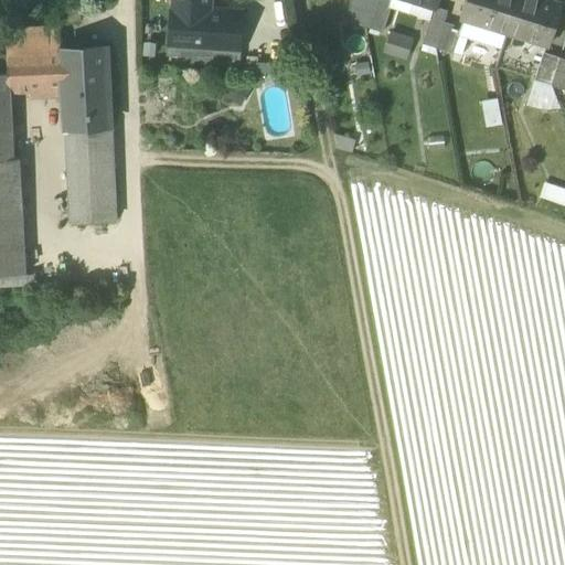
[(392,0),(350,0),(344,20),(366,27),(383,32),(390,9),(393,0),(392,0)]
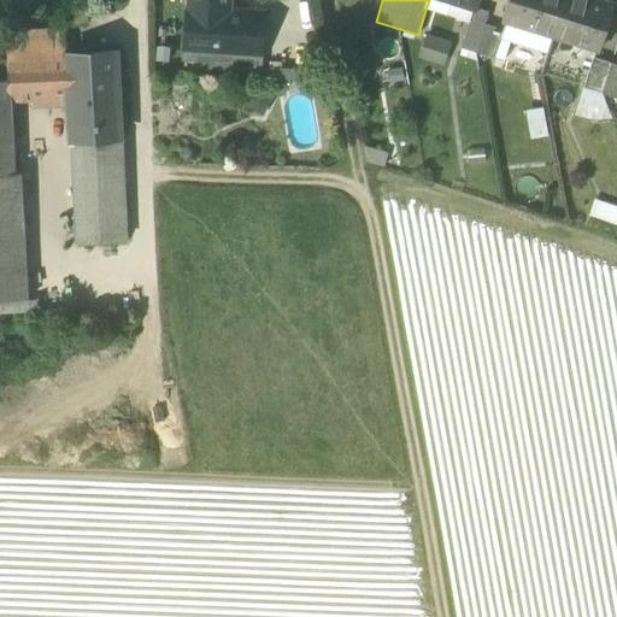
[(475,6),(453,0),(428,0),(429,0),(425,10),(470,23),(475,6)]
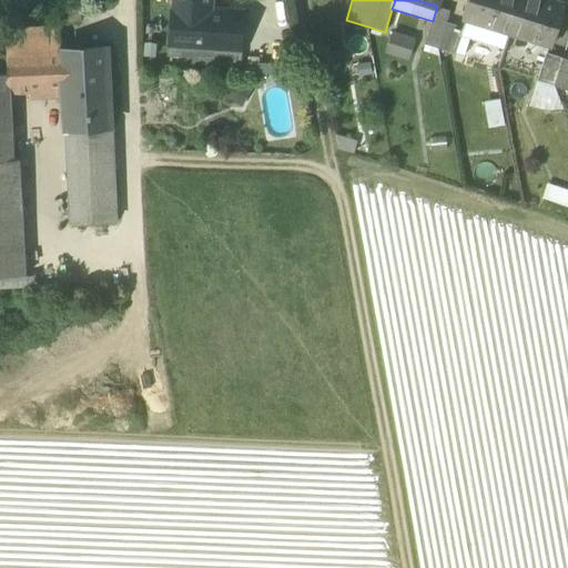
[(466,18),(510,32),(519,0),(467,0),(462,17),(466,18)]
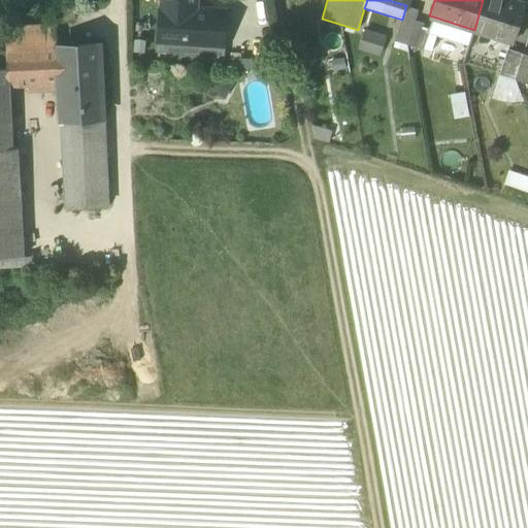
[(483,0),(474,30),(514,42),(524,7),(501,0),(483,0)]
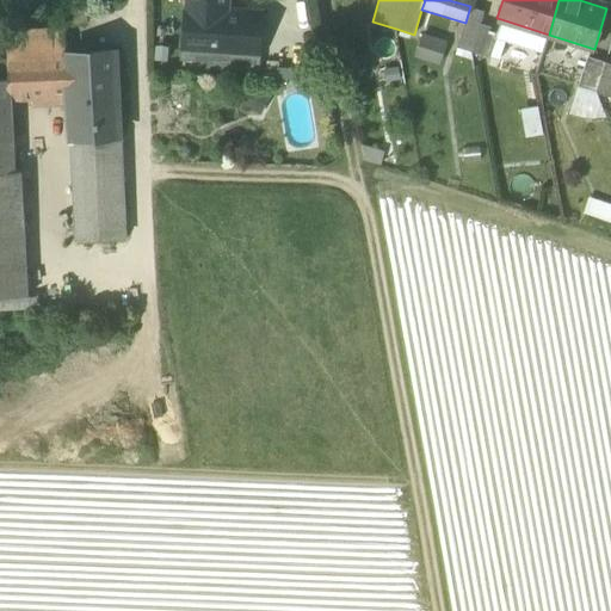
[(457,47),(471,51),(485,11),(470,6),(466,23),(457,47)]
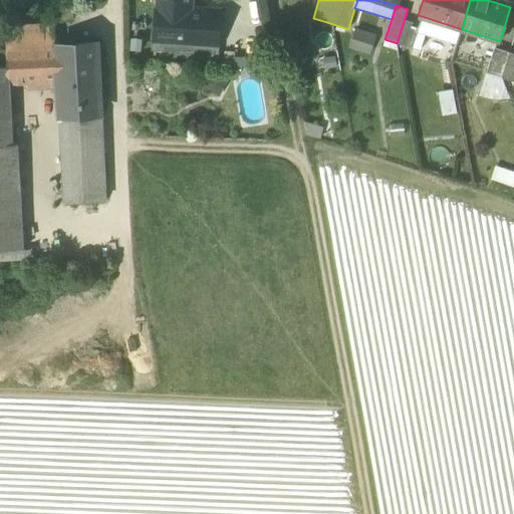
[(158,6),(156,6),(153,49),(184,51),(183,57),(217,60),(220,9),(190,7),(158,6)]
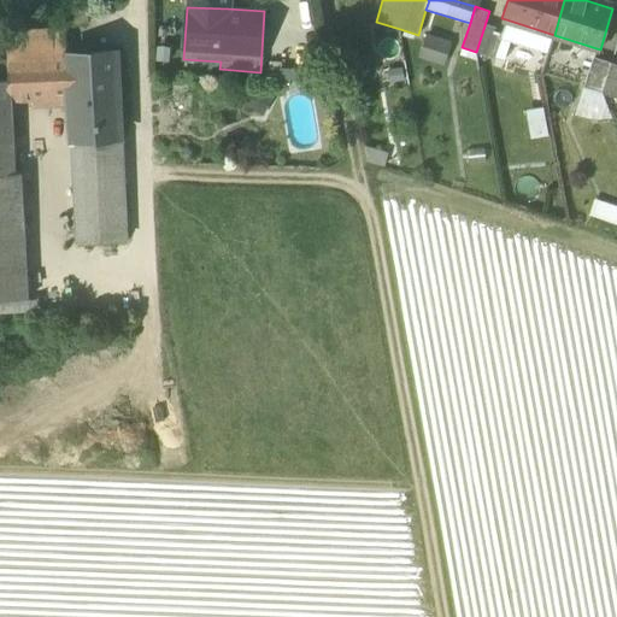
[(506,19),(504,30),(501,39),(548,53),(554,35),(506,19)]
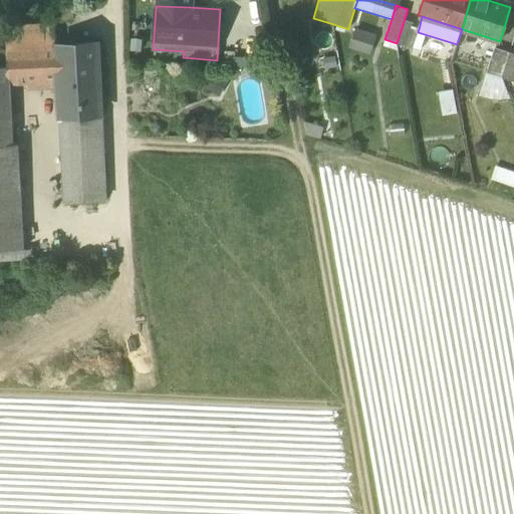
[(405,20),(397,43),(412,48),(418,32),(420,25),(405,20)]
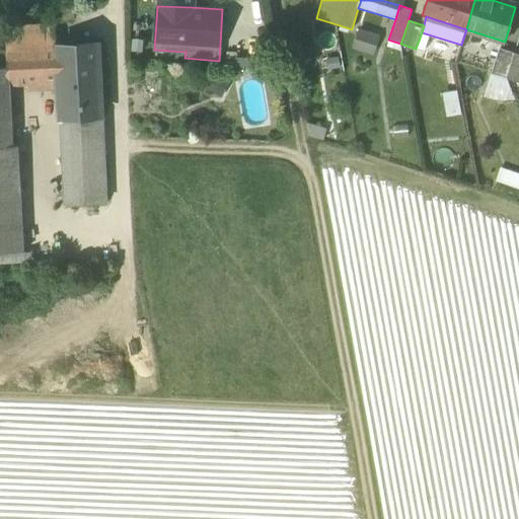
[(7,27),(8,51),(54,48),(53,25),(7,27)]
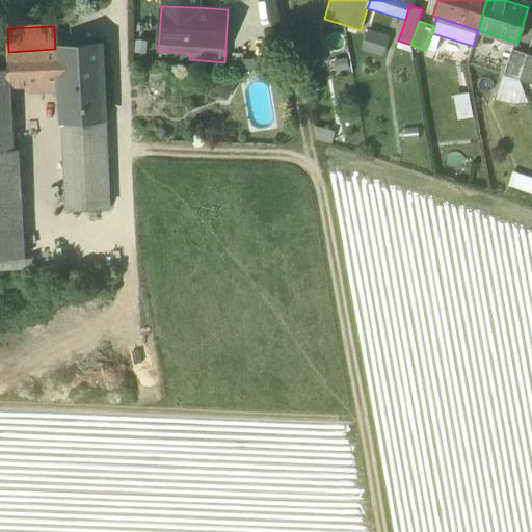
[(390,35),(367,28),(360,49),(382,56),(390,35)]
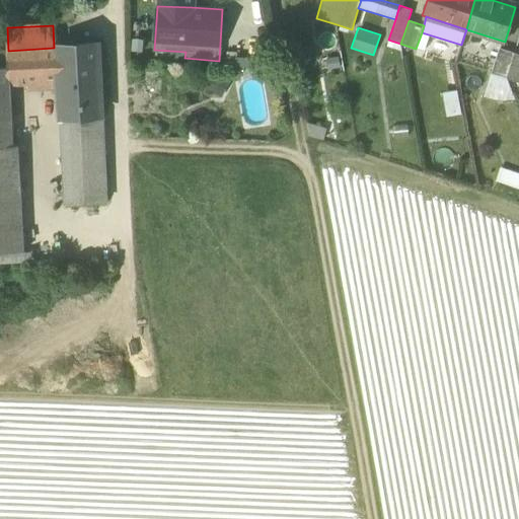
[(59,86),(60,119),(100,117),(96,41),(68,43),(68,47),(57,48),(59,86)]
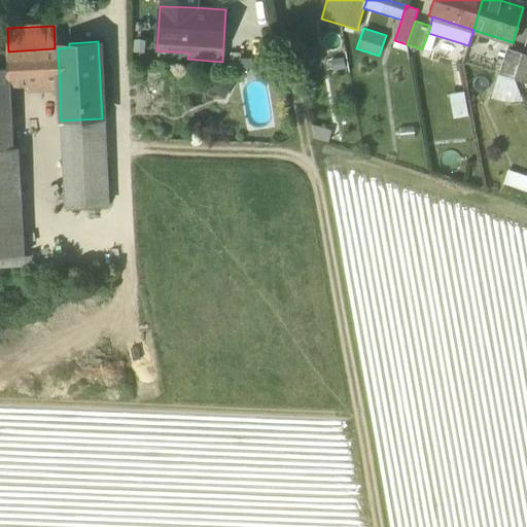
[(28,83),(28,90),(60,88),(58,48),(55,48),(8,51),(9,68),(10,68),(10,84),(28,83)]
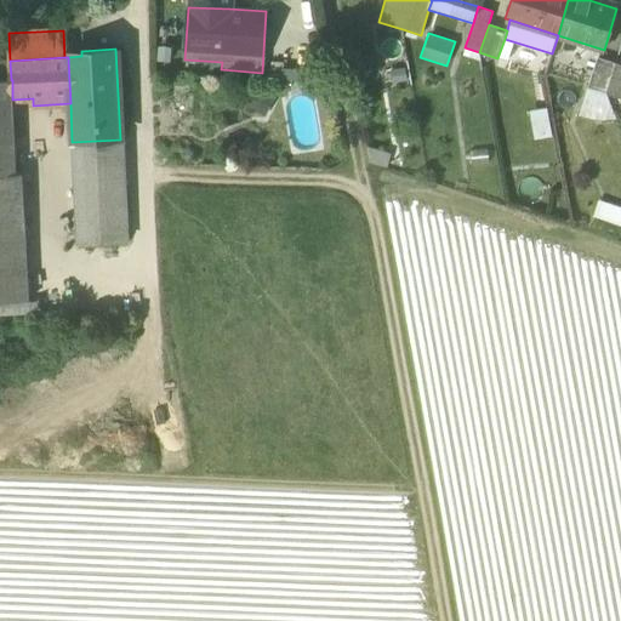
[(587,87),(605,92),(614,64),(596,60),(587,87)]
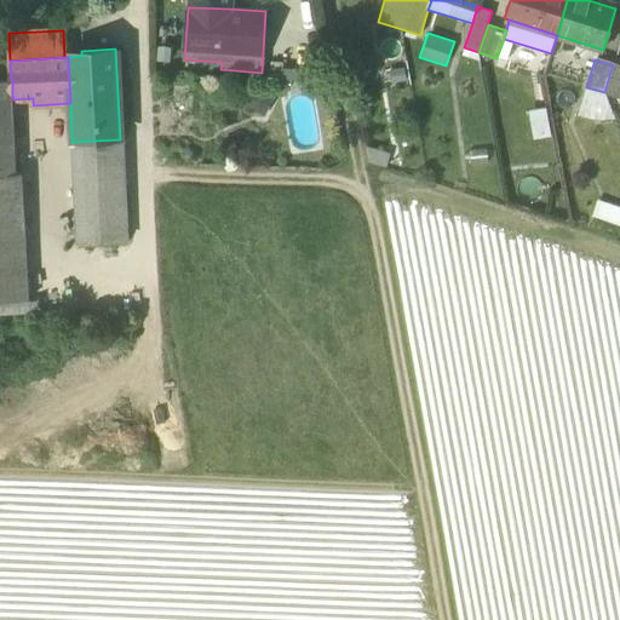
[(0,61),(0,80),(11,80),(10,61),(0,61)]
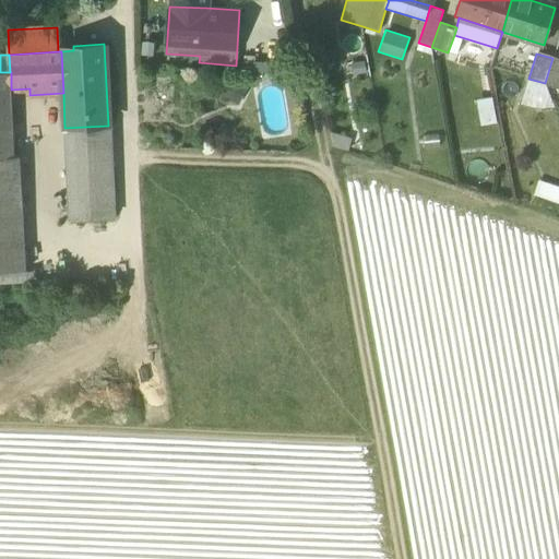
[(558,60),(552,58),(545,83),(558,87),(558,60)]
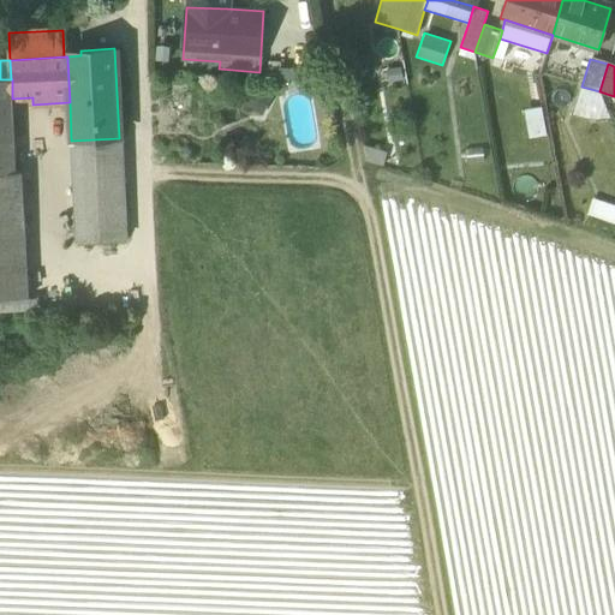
[(309,69),(266,66),(264,79),(309,82),(309,69)]
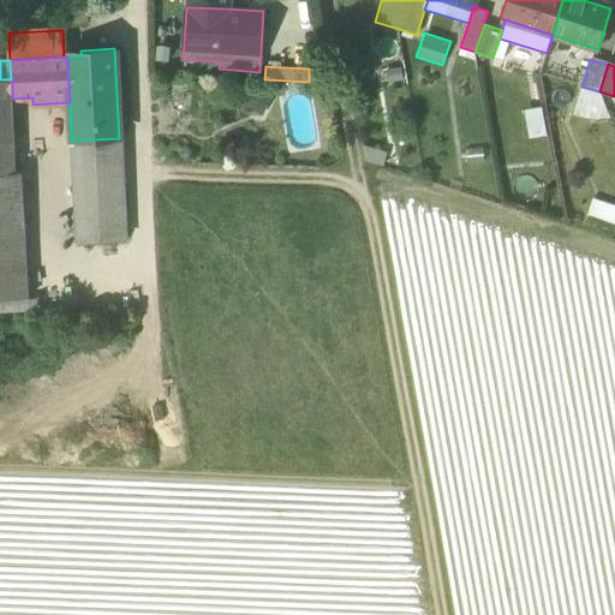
[(12,79),(11,79),(0,79),(0,174),(16,174),(17,173),(12,99),(12,79)]
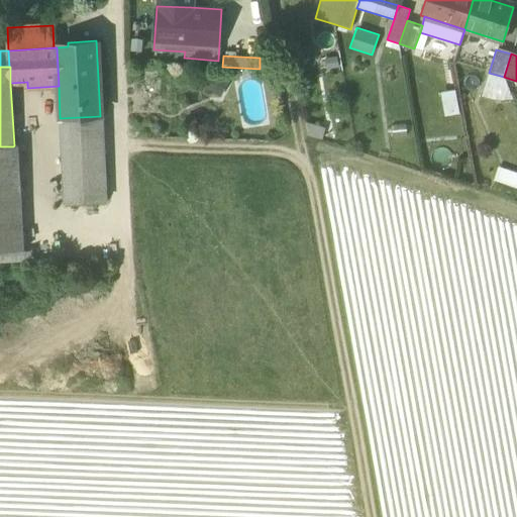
[(199,91),(221,91),(221,73),(199,73),(199,91)]
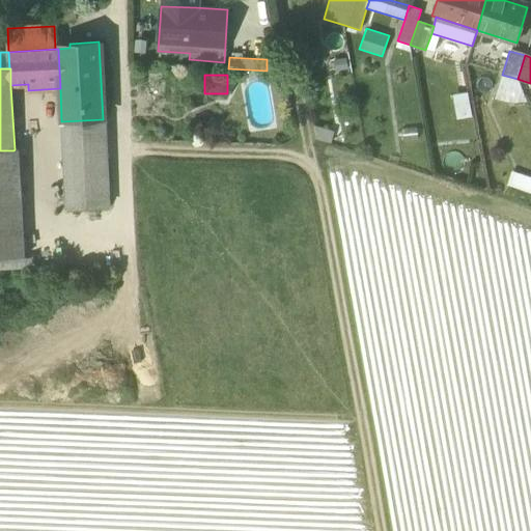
[(518,79),(502,75),(494,100),(510,104),(527,102),(518,79)]
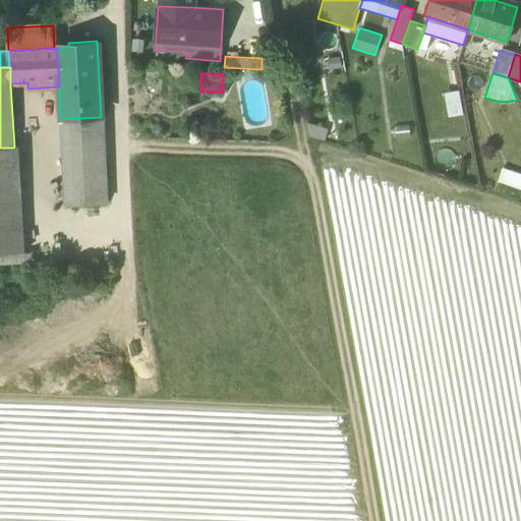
[(60,119),(65,208),(106,206),(101,117),(60,119)]
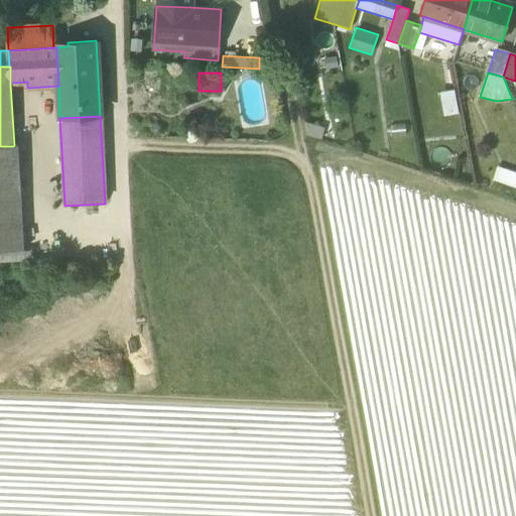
[(303,121),(305,135),(321,140),(325,127),(303,121)]
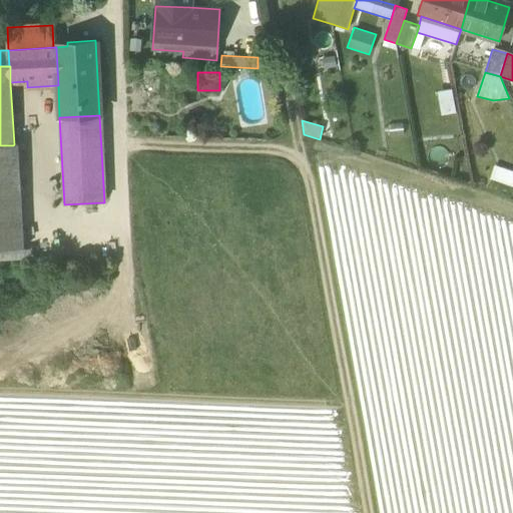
[(403,122),(388,124),(389,137),(404,135),(403,122)]
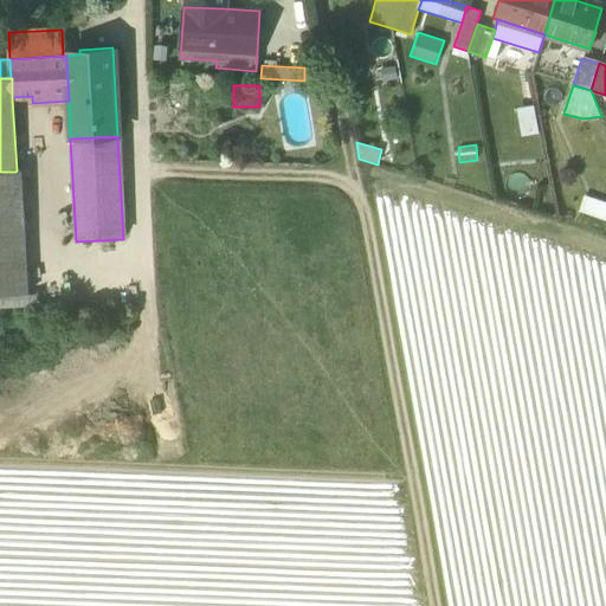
[(0,172),(0,201),(24,200),(23,171),(17,171),(15,172),(0,172)]
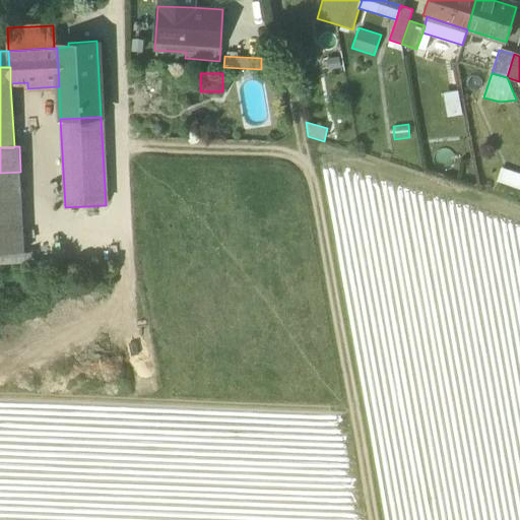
[(519,173),(501,167),(496,183),(519,190),(519,173)]
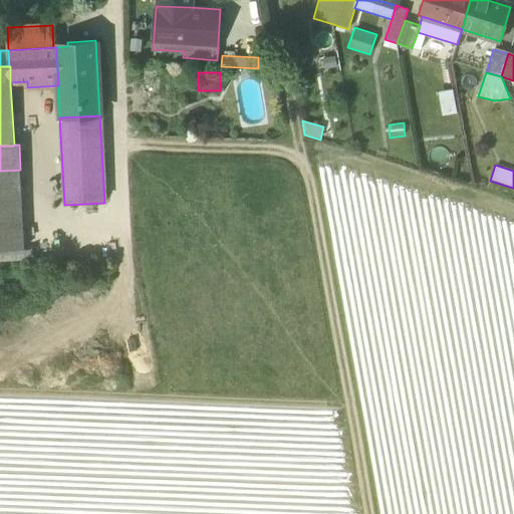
[(0,250),(24,250),(20,170),(0,171),(0,250)]
